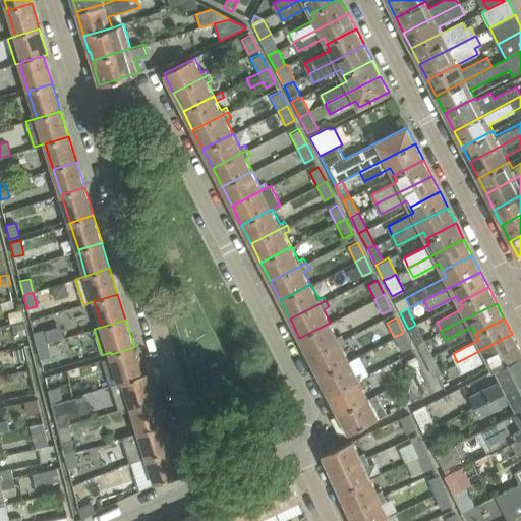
[(24,322),(12,324),(15,337),(27,334),(24,322)]
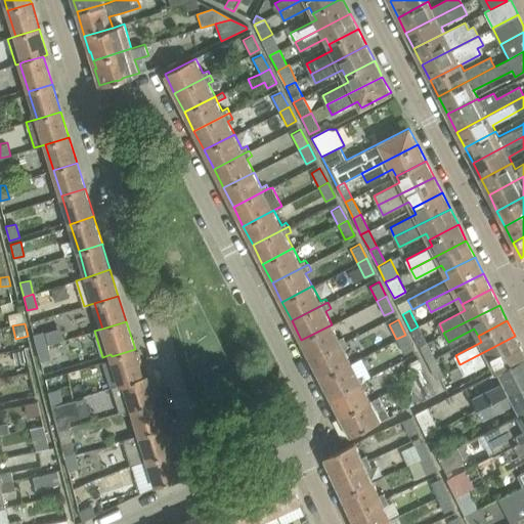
[(332,324),(301,340),(311,358),(347,341),(345,336),(340,339),(332,324)]
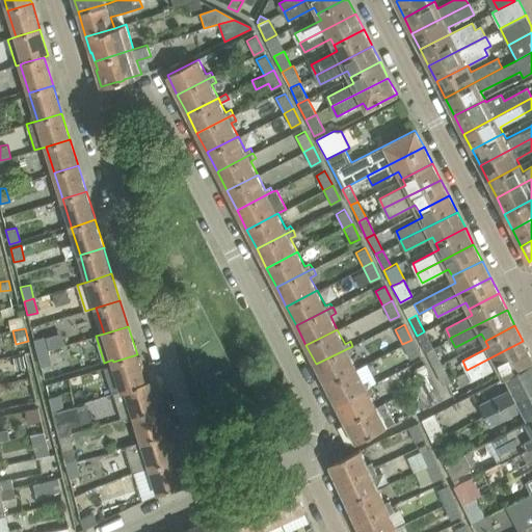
[(424,331),(417,336),(425,351),(432,347),(424,331)]
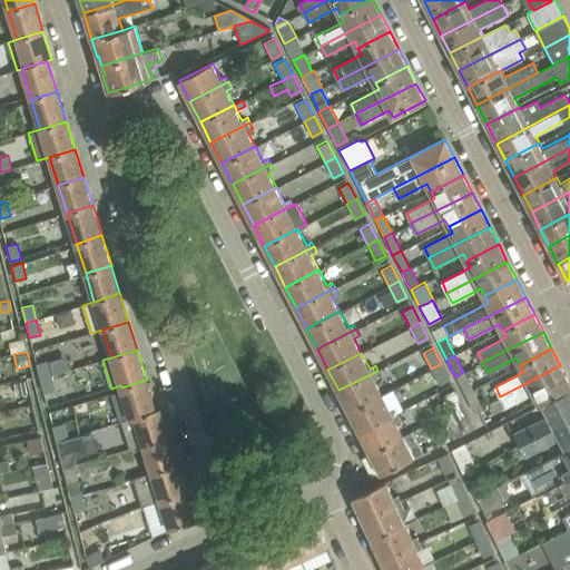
[(40,379),(51,375),(47,361),(36,363),(40,379)]
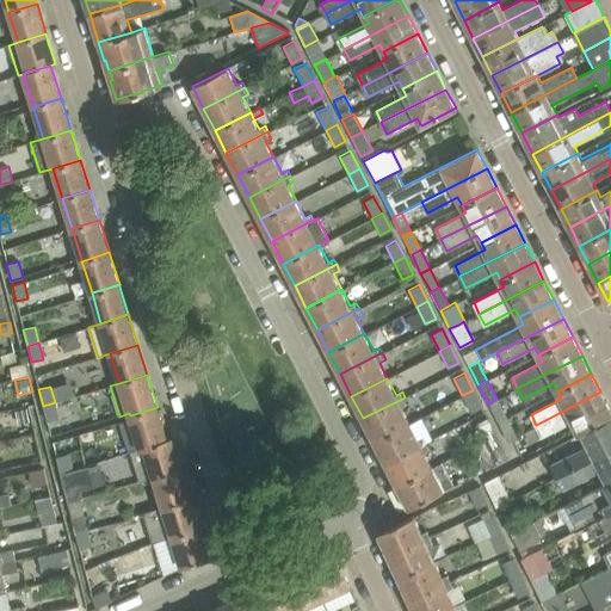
[(481,407),(473,390),(462,395),(470,412),(481,407)]
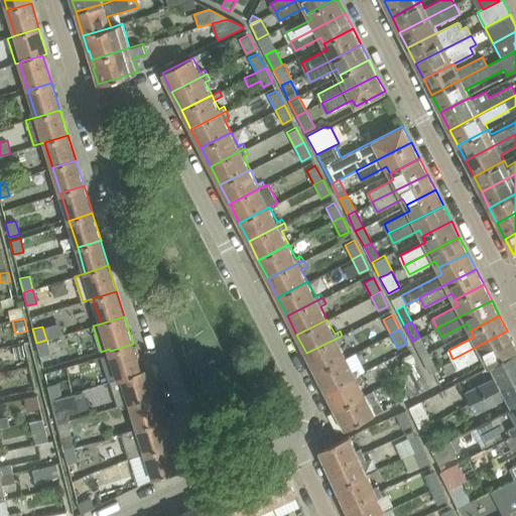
[(507,331),(453,359),(439,366),(444,375),(458,369),(483,356),(486,362),(487,363),(490,362),(491,365),(515,352),(515,348),(515,347),(507,331)]
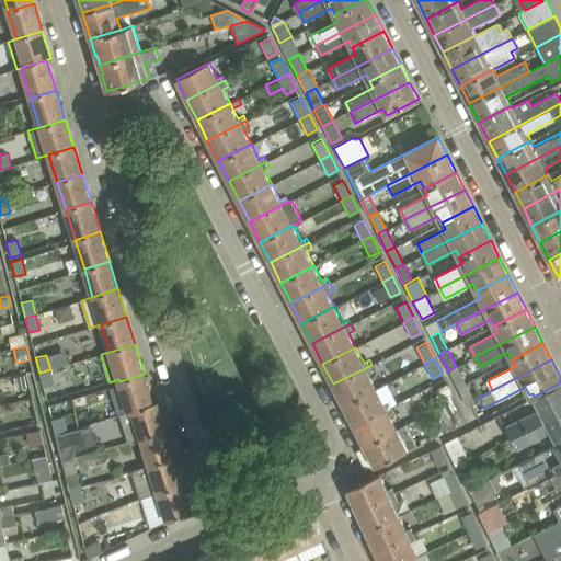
[(371,365),(333,384),(343,404),(376,388),(368,374),(374,370),(371,365)]
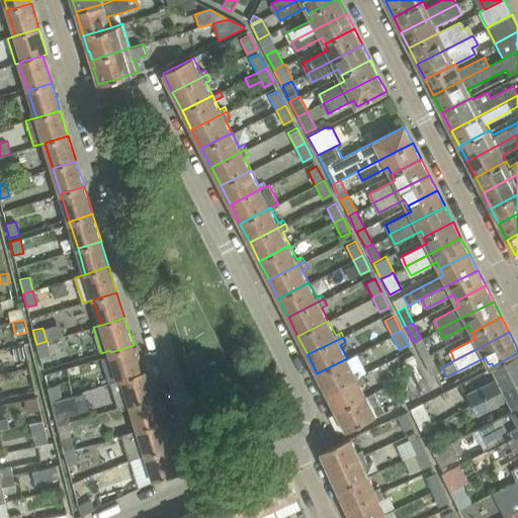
[(414,342),(422,357),(429,354),(421,338),(414,342)]
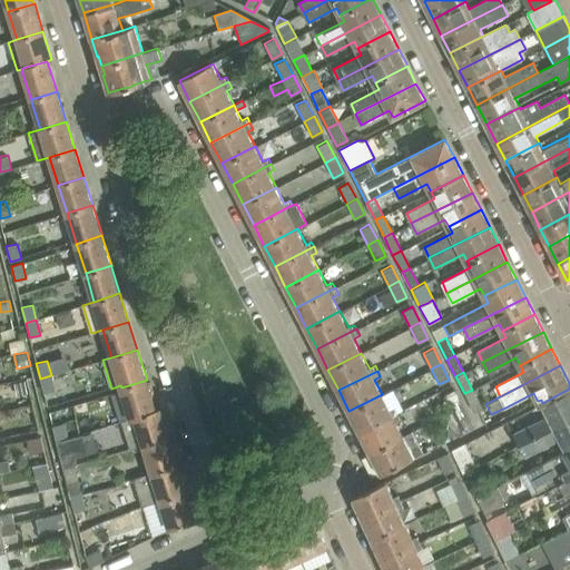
[(51,375),(40,379),(43,394),(55,391),(51,375)]
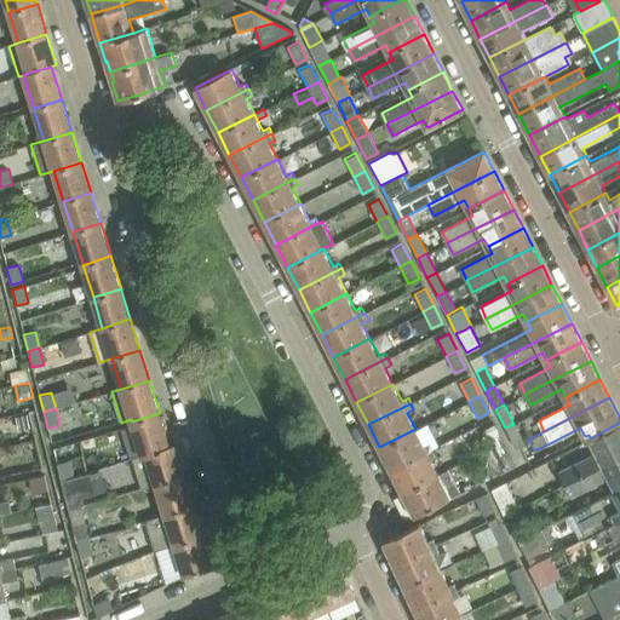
[(32,412),(16,415),(18,430),(35,426),(32,412)]
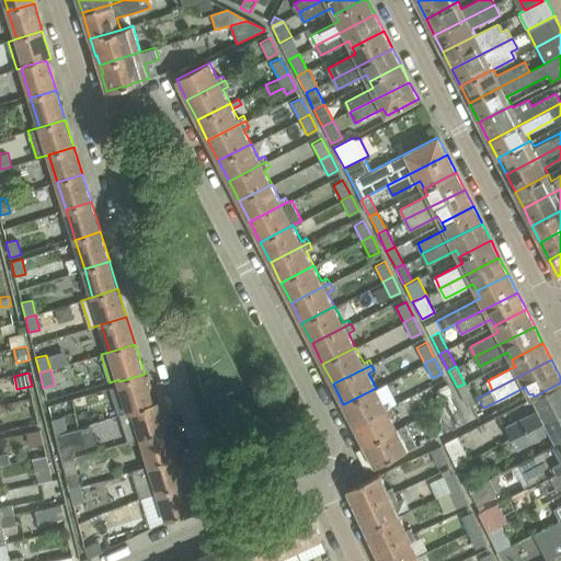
[(153,403),(145,374),(119,381),(119,384),(128,411),(153,403)]
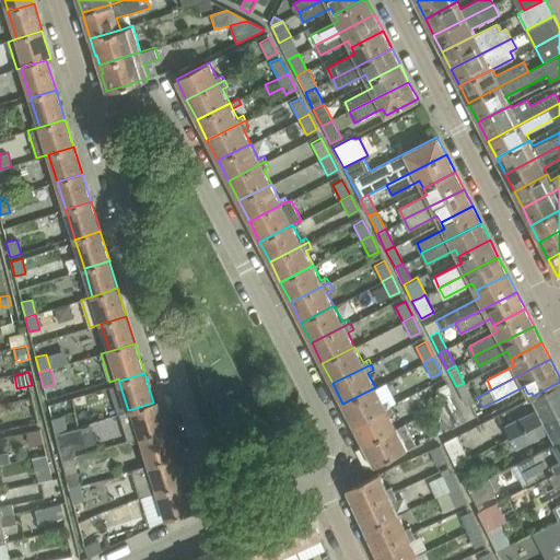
[(436,387),(444,403),(454,398),(446,382),(436,387)]
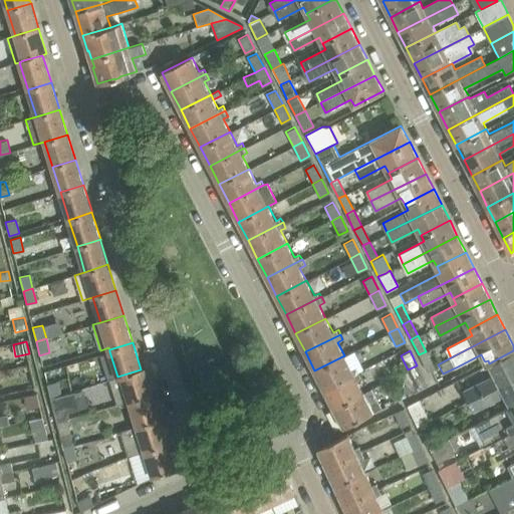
[(513,377),(513,350),(489,363),(490,364),(495,373),(464,390),(469,401),(513,377)]
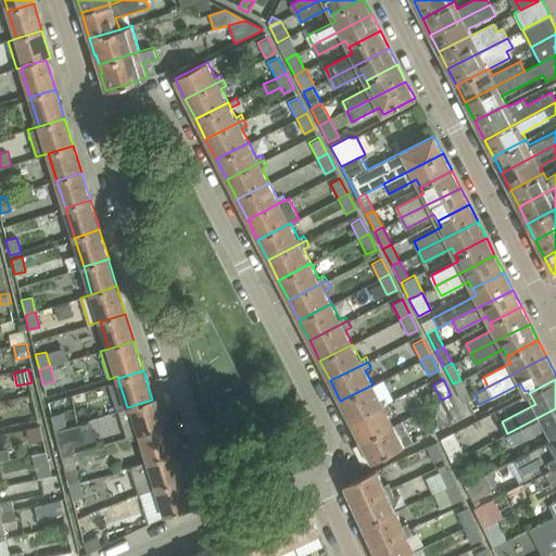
[(460,380),(453,383),(462,401),(469,396),(460,380)]
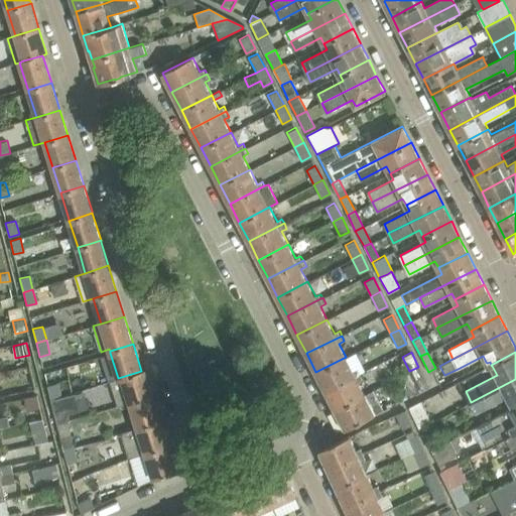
[(346,357),(315,372),(326,391),(361,373),(358,368),(353,371),(346,357)]
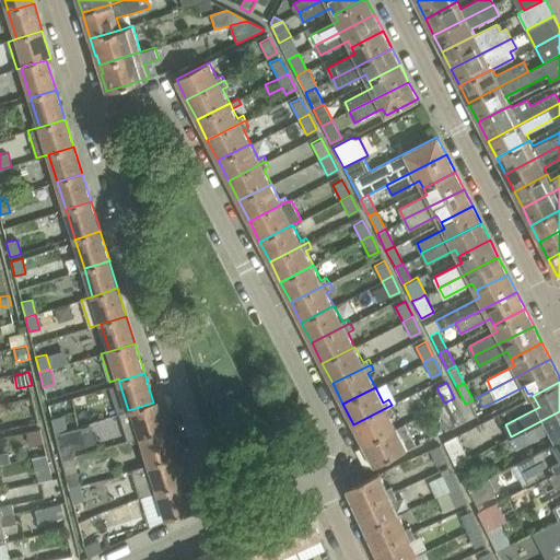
[(454,398),(444,403),(455,424),(465,420),(454,398)]
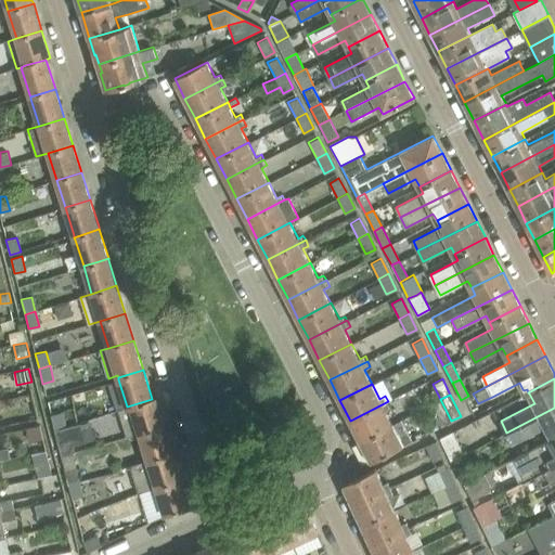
[(152,399),(127,407),(116,410),(125,438),(139,433),(165,425),(156,398),(152,399)]
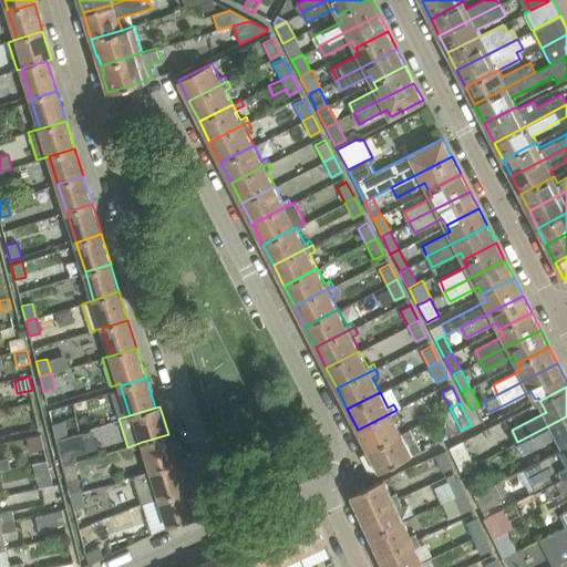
[(397,410),(358,430),(368,450),(401,433),(393,418),(399,415),(397,410)]
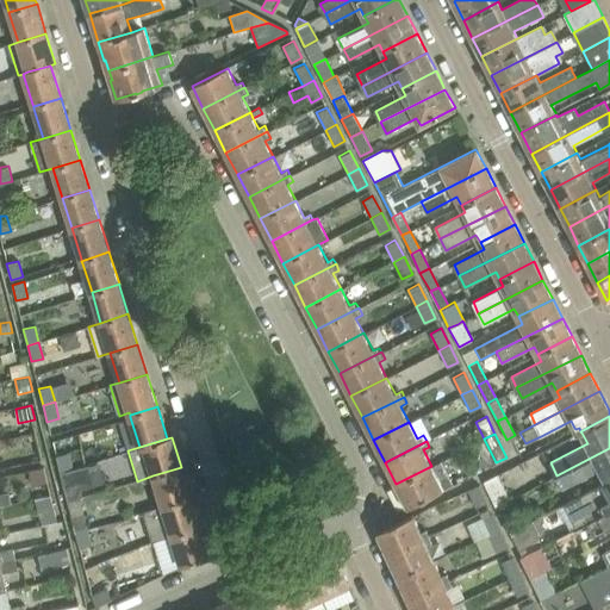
[(609,448),(556,475),(562,487),(601,468),(607,481),(609,480),(609,448)]
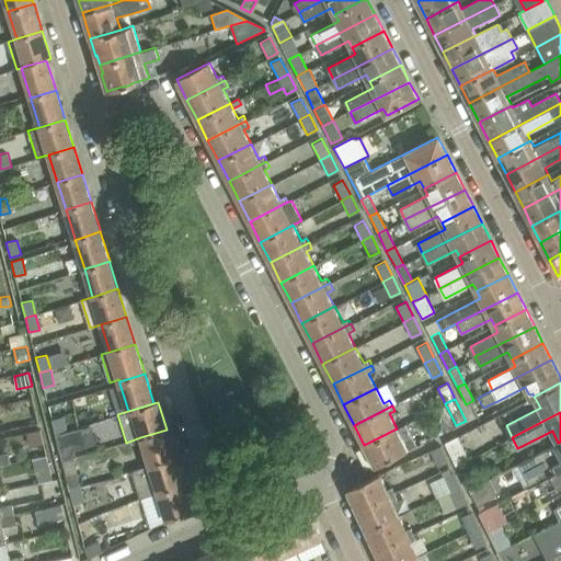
[(55,433),(66,431),(61,415),(52,419),(55,433)]
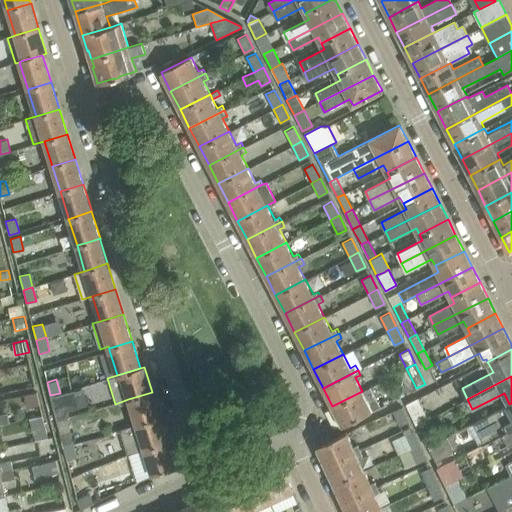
[(370,387),(362,391),(332,406),(343,426),(381,407),(370,387)]
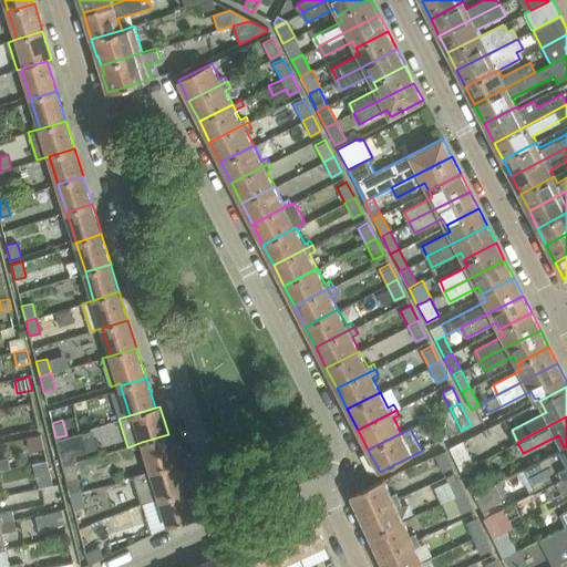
[(78,432),(66,435),(55,437),(61,459),(82,453),(78,432)]
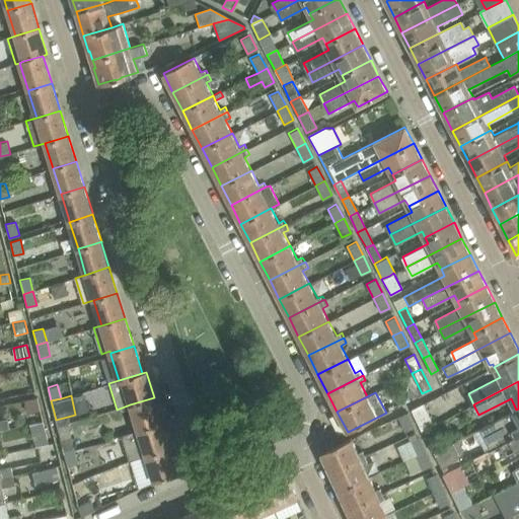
[(130,404),(138,430),(161,423),(154,397),(130,404)]
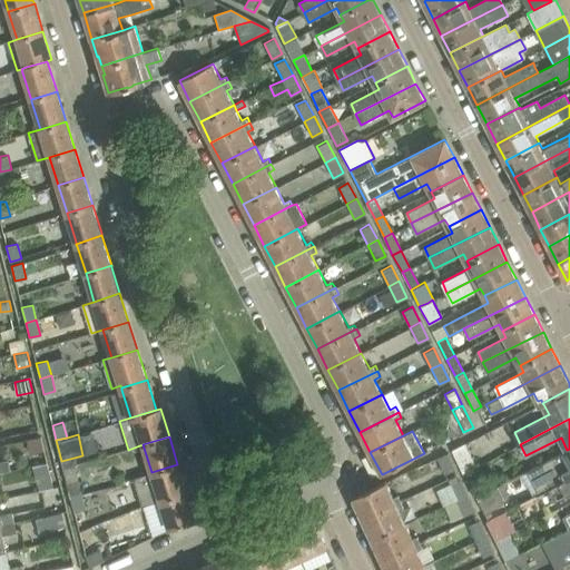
[(477,467),(465,444),(452,451),(463,473),(477,467)]
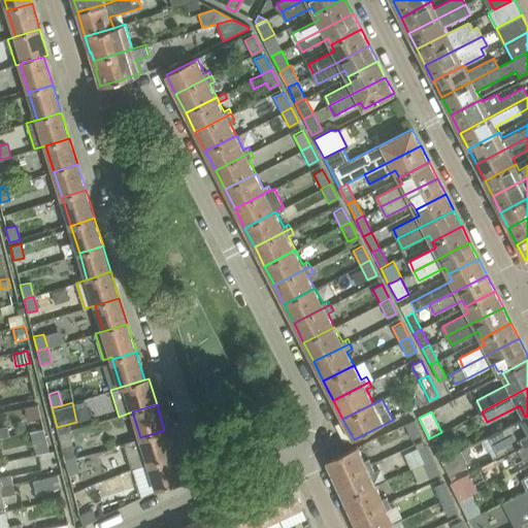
[(527,416),(525,417),(489,436),(500,458),(512,452),(510,451),(527,441),(527,416)]
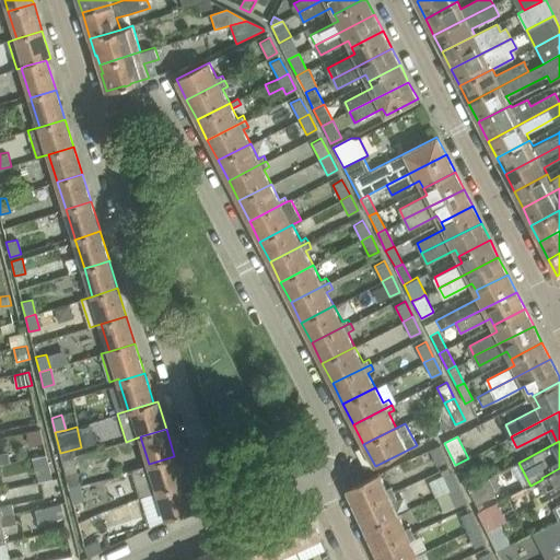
[(438,446),(428,451),(435,466),(445,462),(438,446)]
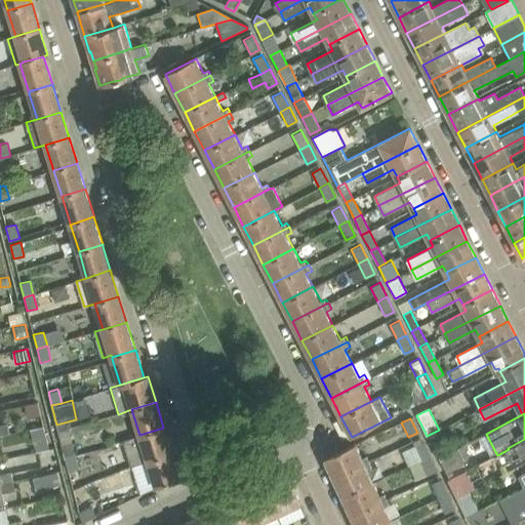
[(0,433),(3,433),(10,432),(8,422),(0,423),(0,433)]
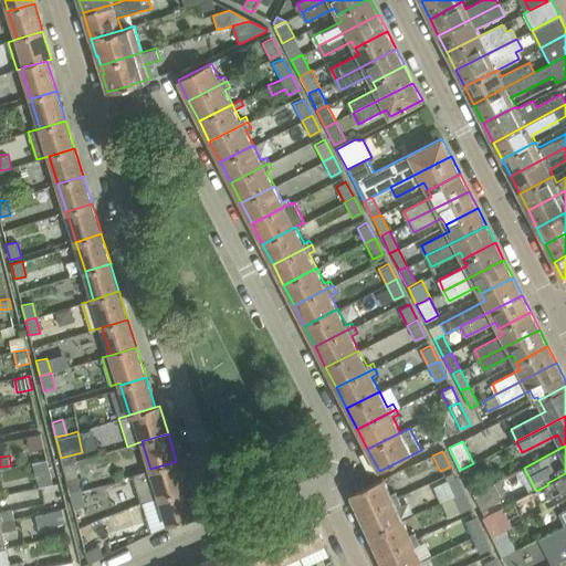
[(46,458),(32,461),(39,486),(53,483),(46,458)]
